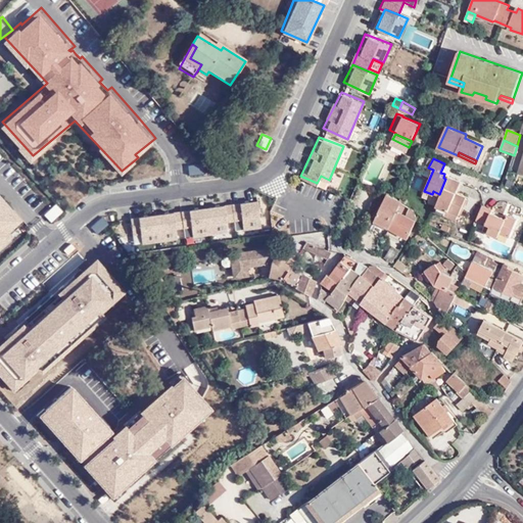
[(498,158),(491,176),(498,179),(506,162),(498,158)]
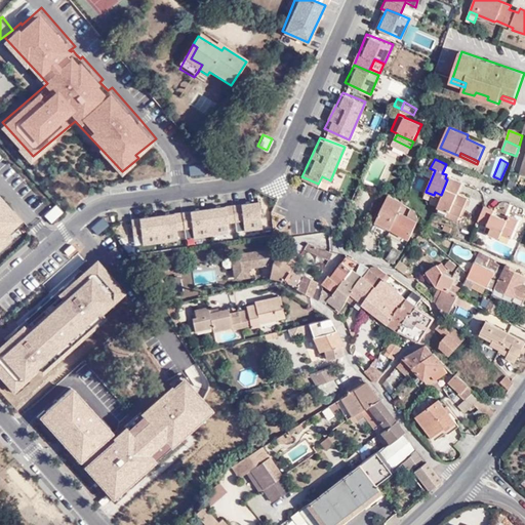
[(190,174),(205,171),(203,161),(188,164),(190,174)]
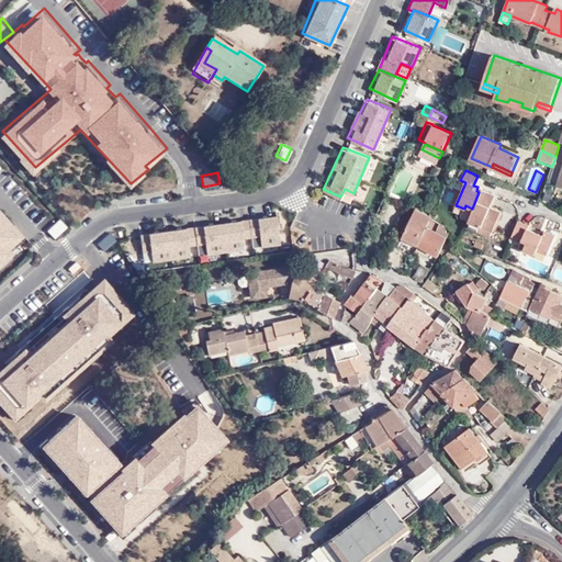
[(491,204),(495,194),(481,189),(479,192),(472,209),(471,212),(468,221),(471,222),(492,231),(501,212),(489,208),(485,205),(486,203),(491,204)]
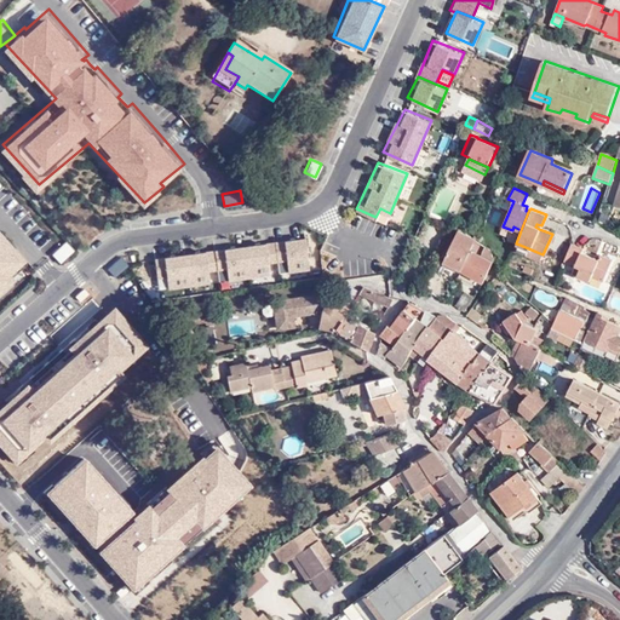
[(0,291),(19,274),(13,269),(29,254),(0,223),(0,291)]
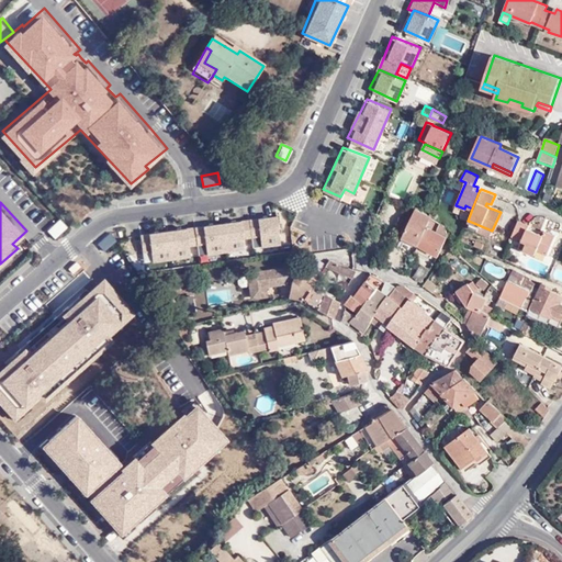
[(385,209),(380,220),(388,223),(390,224),(395,213),(385,209)]
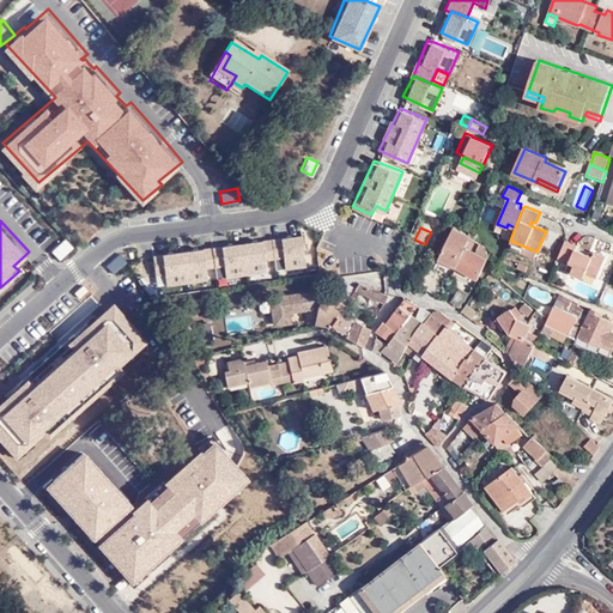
[(441,259),(457,268),(472,237),(471,237),(469,236),(471,234),(468,232),(466,235),(454,229),(441,259)]
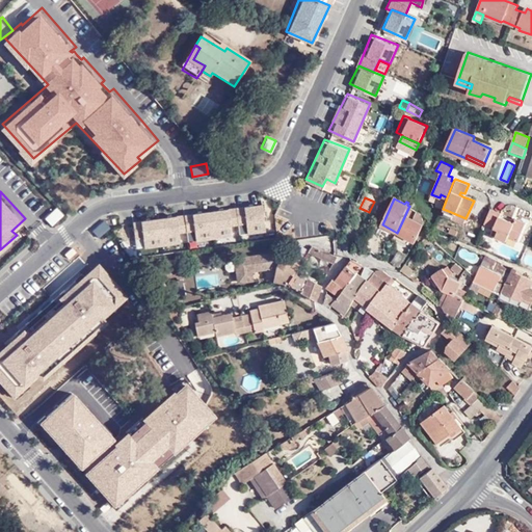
[(242,205),(227,207),(230,224),(244,222),(246,233),(265,231),(261,201),(242,203),(242,205)]
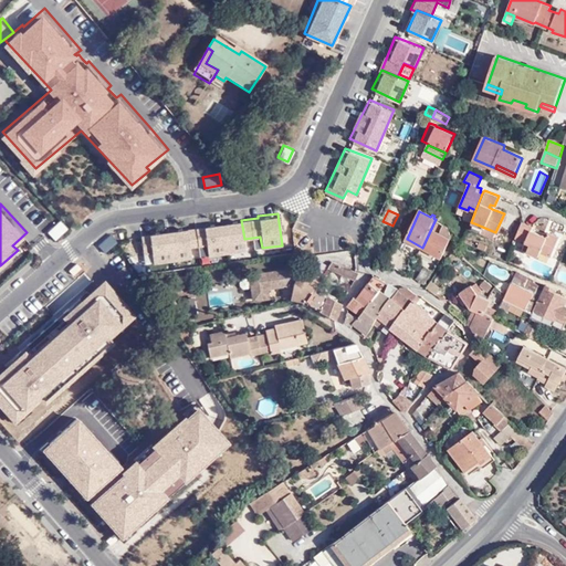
[(203,226),(187,228),(189,247),(205,244),(207,254),(245,251),(244,239),(241,220),(241,218),(202,223),(203,226)]
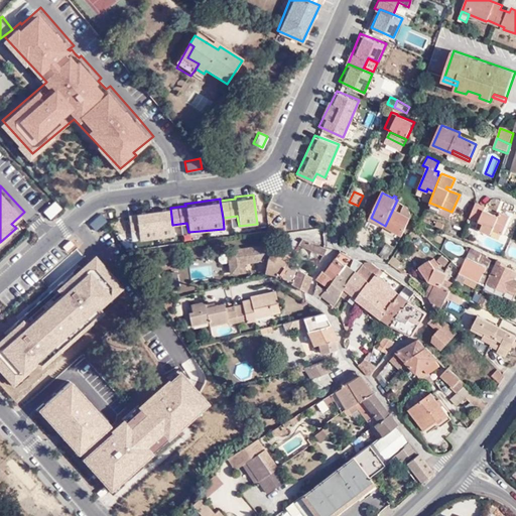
[(48,217),(62,210),(58,200),(43,207),(48,217)]
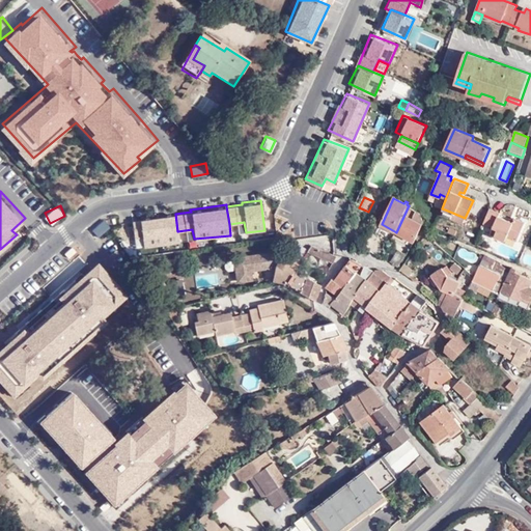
[(414,243),(423,225),(413,219),(410,217),(414,208),(409,205),(396,232),(414,243)]
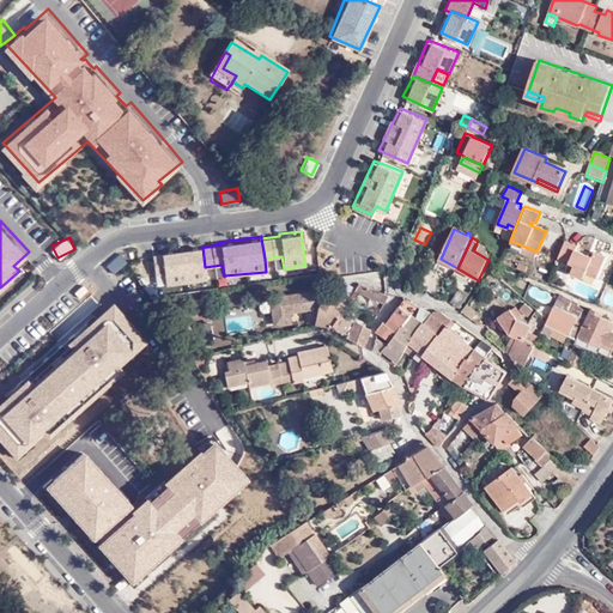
[(423,243),(414,240),(413,238),(406,254),(416,259),(423,243)]
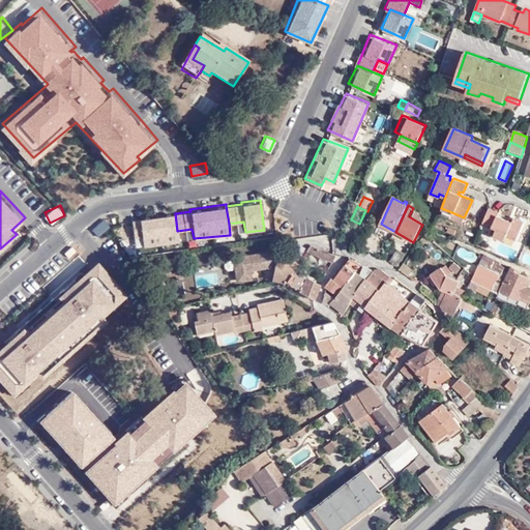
[(497,214),(498,211),(489,207),(482,221),(492,225),(497,227),(493,235),(504,239),(506,234),(517,238),(524,221),(513,216),(511,221),(497,214)]
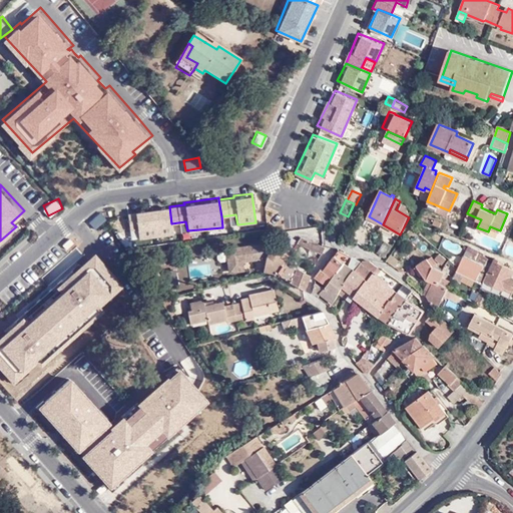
[(449,210),(430,202),(427,207),(447,216),(449,210)]
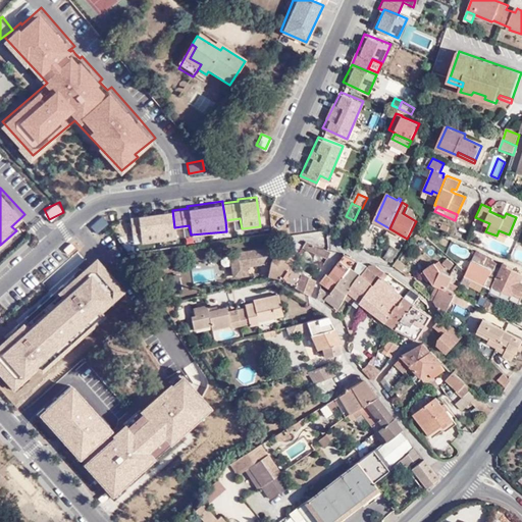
[(416,221),(417,218),(413,208),(410,207),(406,215),(416,221)]
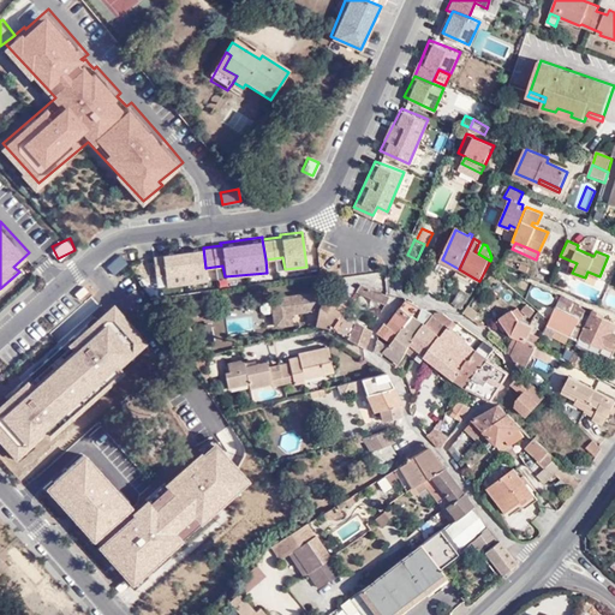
[(160,254),(153,254),(154,274),(163,274),(165,282),(207,279),(206,268),(203,248),(202,245),(160,251),(160,254)]
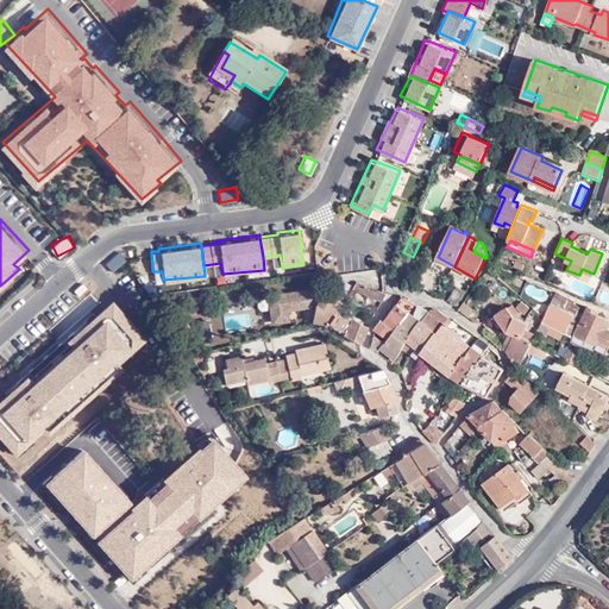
[(113,270),(126,259),(119,251),(106,262),(113,270)]
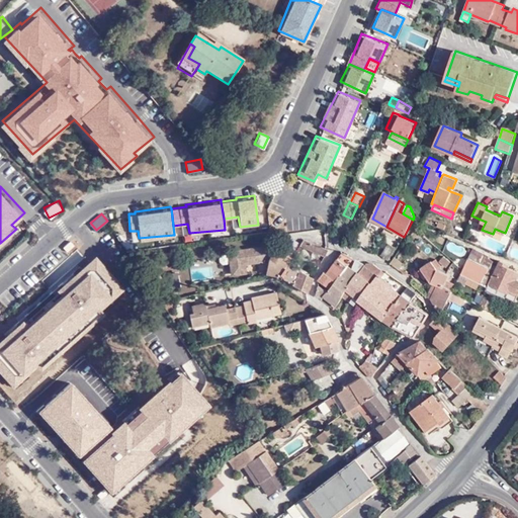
[(372,246),(378,234),(366,227),(360,239),(372,246)]
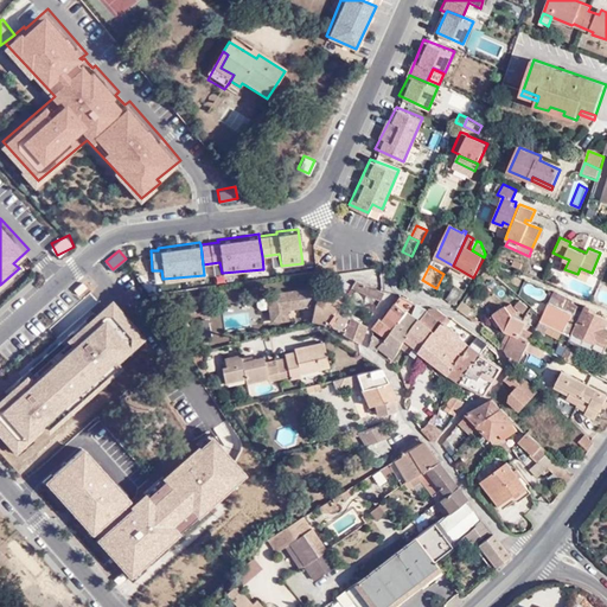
[(381,301),(385,294),(356,282),(351,289),(366,295),(375,299),(381,301)]
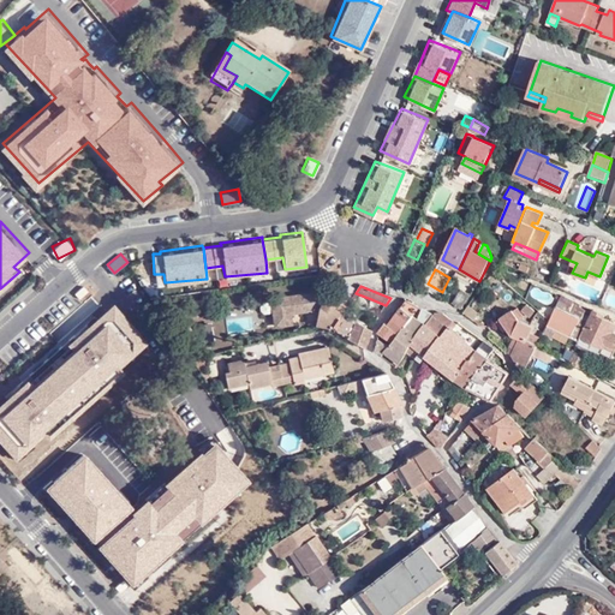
[(463,308),(471,296),(464,292),(455,303),(460,308),(463,308)]
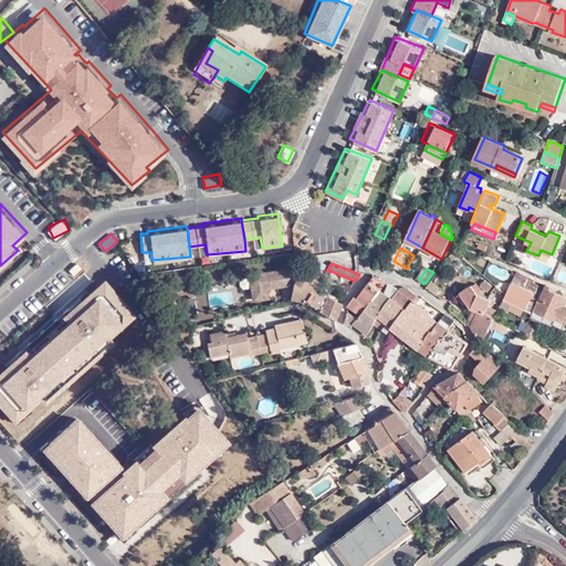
[(291,302),(305,302),(310,295),(315,287),(318,282),(308,275),(307,279),(300,274),(300,276),(297,280),(291,275),(290,272),(251,278),(254,297),(269,295),(268,290),(282,287),(293,289),(291,302)]
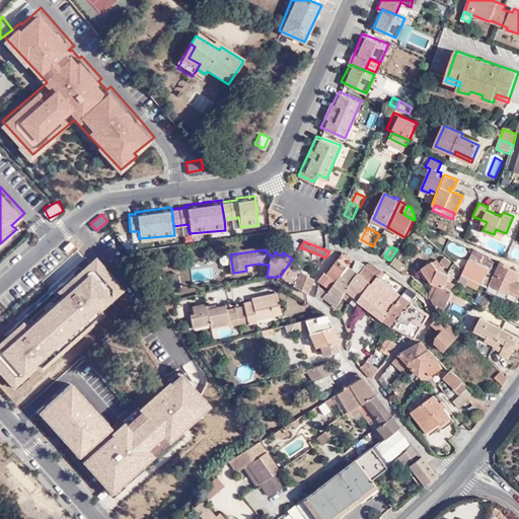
[(475,249),(463,275),(489,287),(491,284),(509,294),(508,297),(516,301),(518,294),(518,282),(517,281),(518,276),(518,274),(518,273),(509,269),(510,266),(502,262),(501,264),(489,258),(490,256),(475,249)]
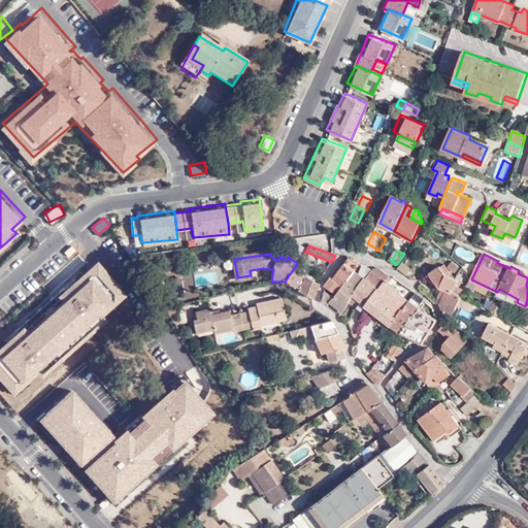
[(322,269),(326,260),(319,257),(316,266),(322,269)]
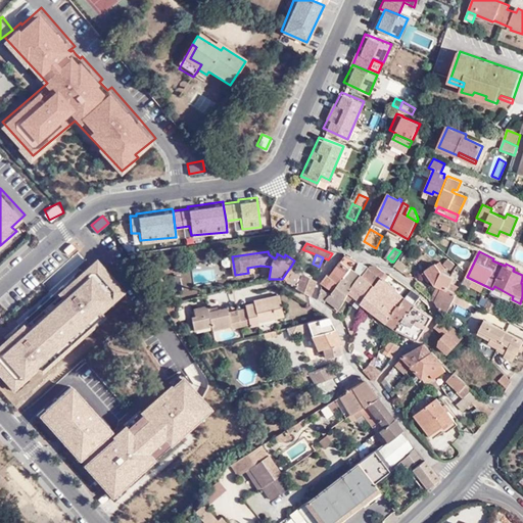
[(358,284),(364,276),(355,271),(362,263),(345,254),(340,260),(342,262),(331,277),(329,275),(323,283),(334,291),(345,276),(358,284)]
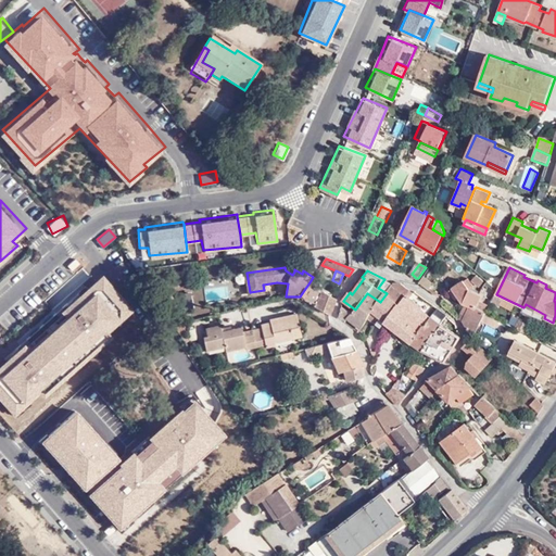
[(22,339),(0,357),(0,397),(16,417),(135,313),(122,298),(98,273),(61,305),(22,339)]
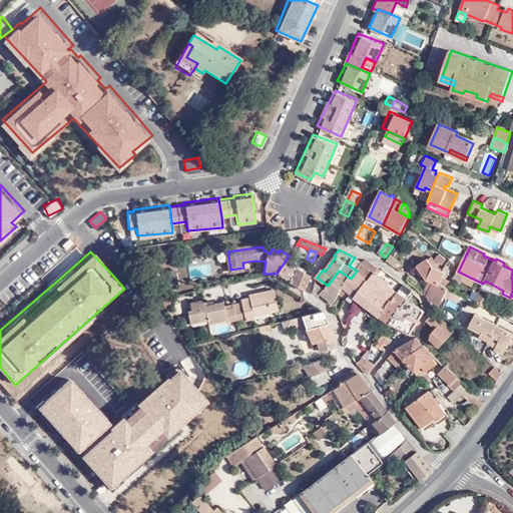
[(402,263),(392,254),(387,262),(396,269),(402,263)]
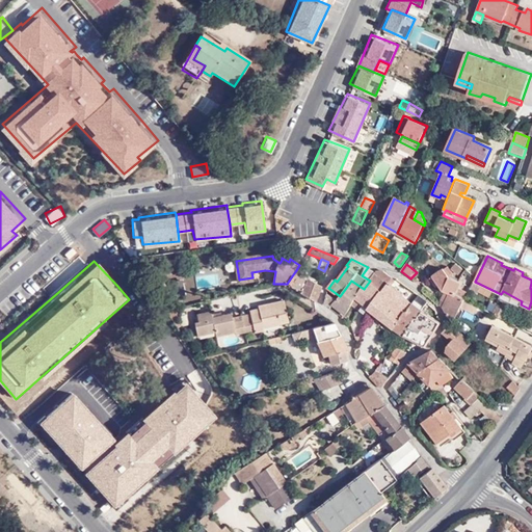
[(452,322),(453,323),(460,308),(464,299),(468,292),(458,288),(460,283),(450,278),(448,275),(451,272),(447,265),(443,268),(442,268),(432,275),(442,289),(445,291),(449,293),(443,308),(452,322)]
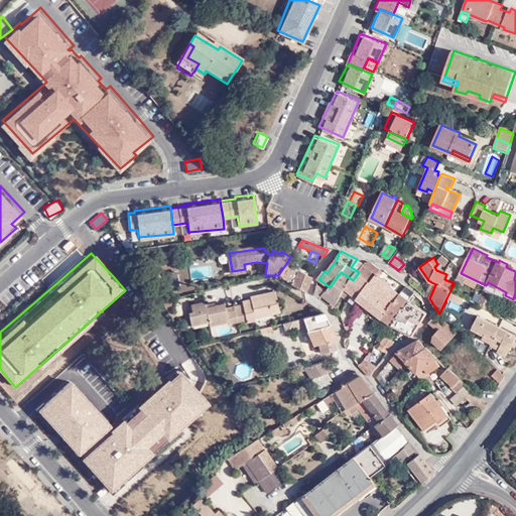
[(359,272),(364,264),(357,259),(351,267),(359,272)]
